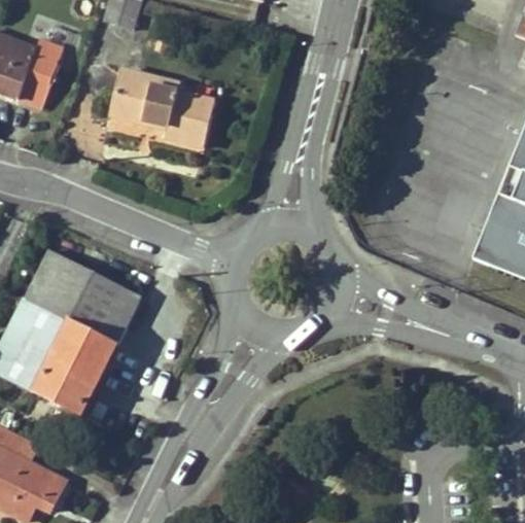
[(132,25),(139,0),(107,0),(103,15),(132,25)]
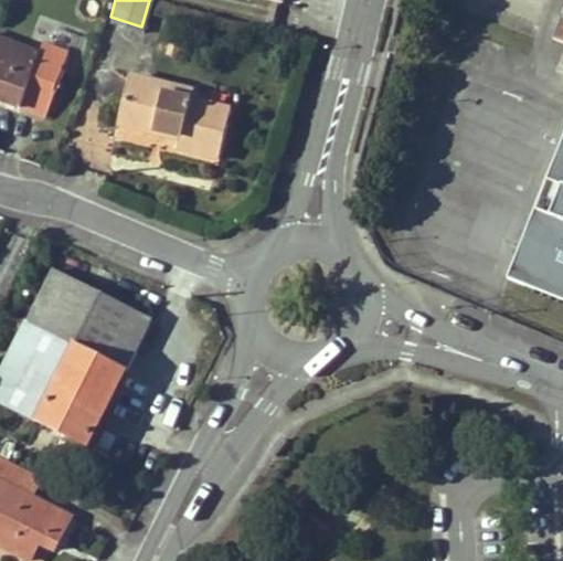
[(394,50),(397,36),(391,34),(388,48),(394,50)]
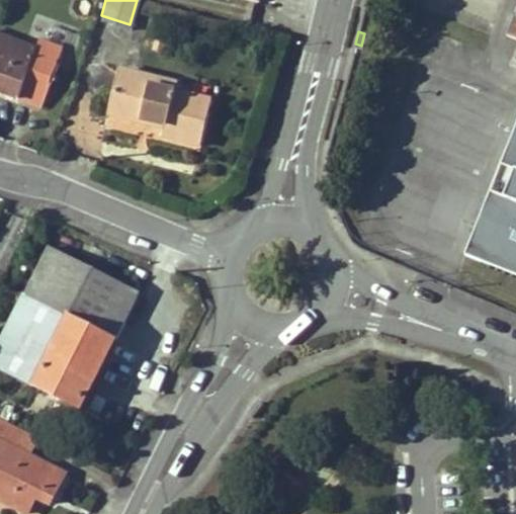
[(36,37),(34,46),(0,32),(0,88),(38,103),(55,61),(54,61),(60,45),(36,37)]
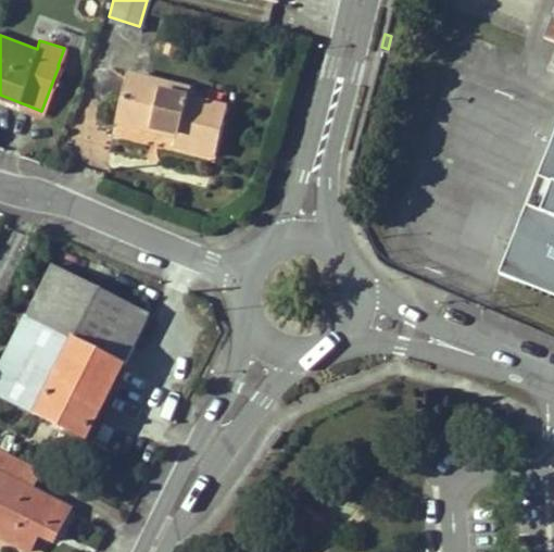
[(187,93),(188,85),(126,71),(115,113),(176,129),(173,140),(213,150),(225,103),(187,93)]
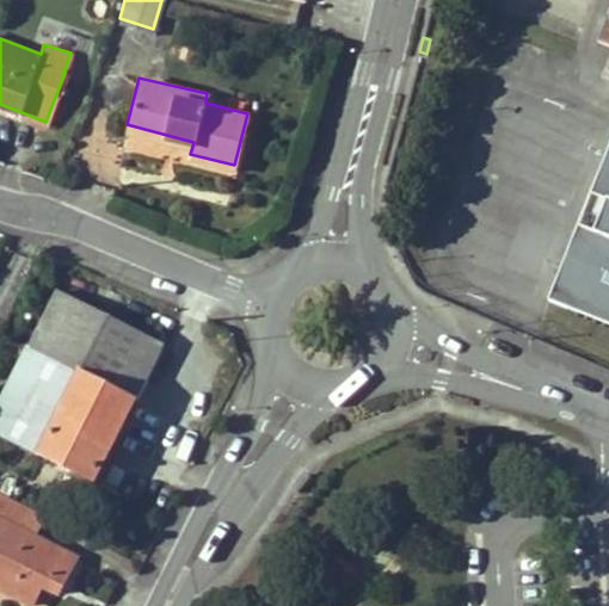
[(608,148),(551,296),(608,319),(608,148)]
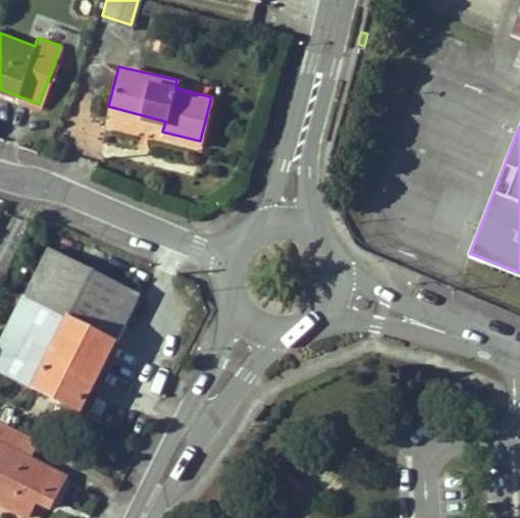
[(16,309),(0,341),(0,368),(80,409),(141,293),(49,247),(36,270),(24,265),(5,303),(16,309)]
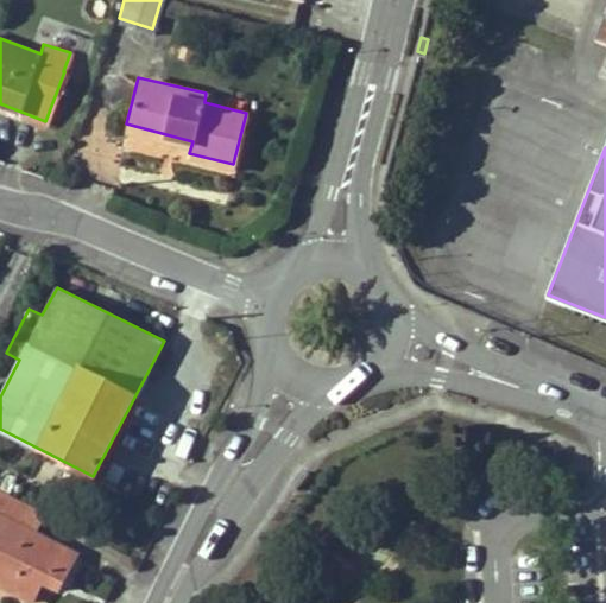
[(24,501),(0,488),(0,581),(31,596),(40,578),(42,576),(42,575),(40,573),(39,572),(42,567),(61,577),(74,552),(14,521),(24,501)]
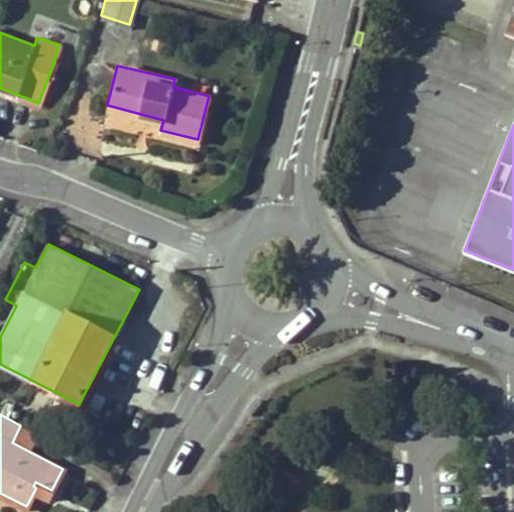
[(34,491),(47,497),(51,490),(35,482),(33,486),(34,487),(35,488),(35,489),(34,491)]
